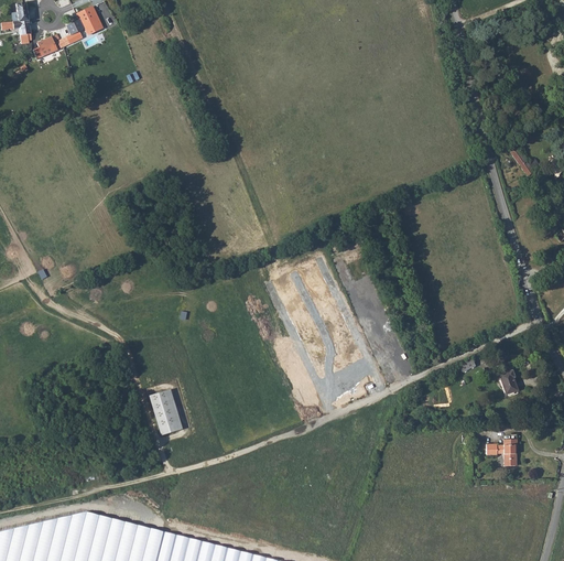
[(19,20),(29,19),(26,0),(22,0),(15,1),(17,9),(11,10),(12,19),(19,18),(19,20)]
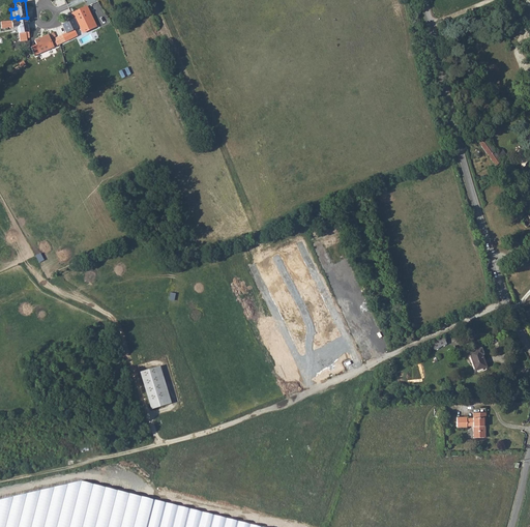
[(56,35),(59,41),(78,32),(78,31),(82,29),(83,31),(96,25),(87,4),(71,11),(74,16),(62,22),(66,30),(56,35)]
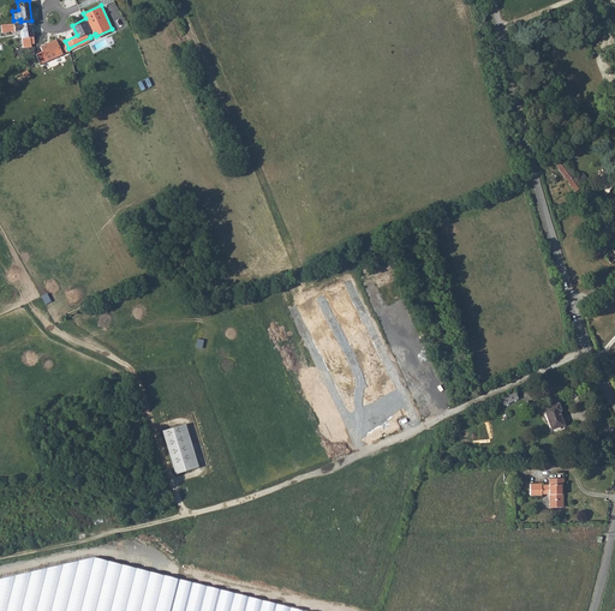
[(21,19),(13,21),(1,22),(3,30),(22,28),(24,45),(31,45),(31,41),(34,41),(31,21),(21,22),(21,19)]
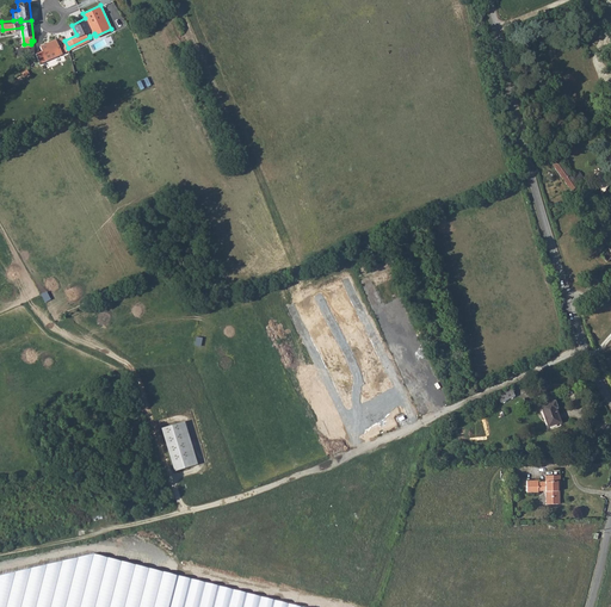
[(68,48),(65,41),(59,43),(59,42),(65,38),(62,33),(41,44),(42,48),(36,50),(41,60),(47,57),(68,48)]
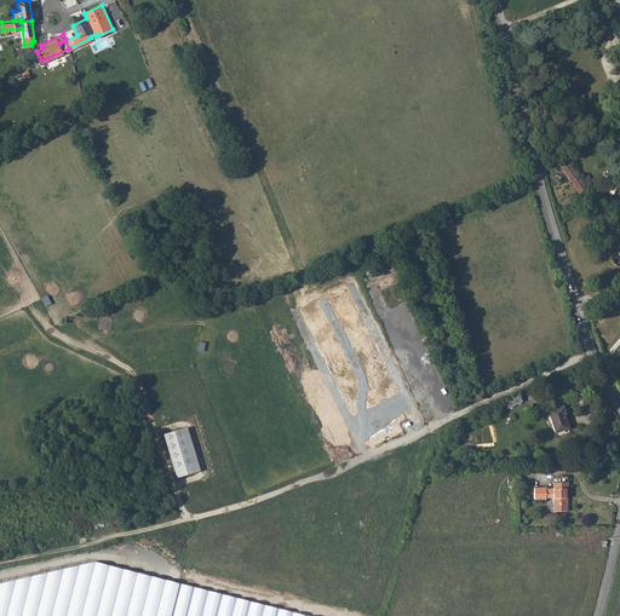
[(564,155),(557,159),(579,189),(586,185),(564,155)]
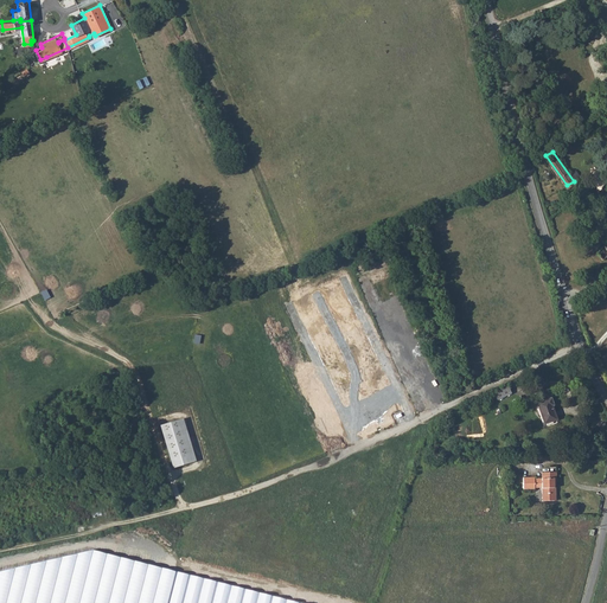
[(606,244),(604,241),(595,249),(604,256),(606,252),(606,244)]
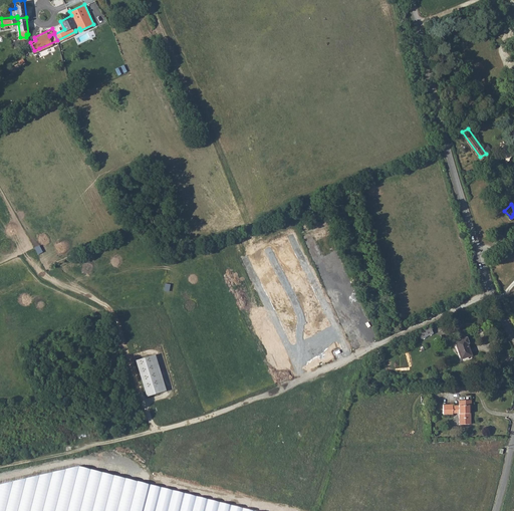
[(433,330),(429,323),(418,328),(421,335),(433,330)]
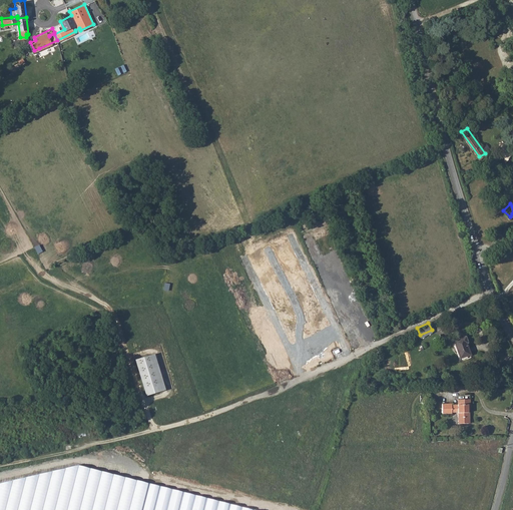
[(470,352),(470,350),(467,343),(465,344),(464,341),(466,340),(467,339),(465,334),(453,338),(455,345),(459,356),(470,352)]
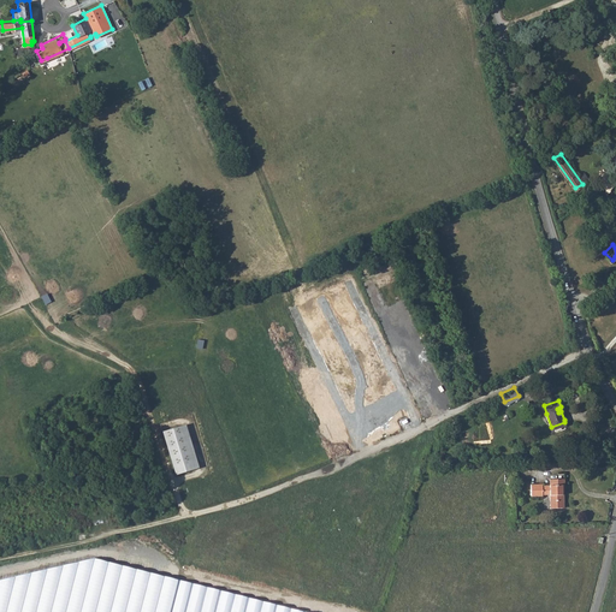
[(185,421),(163,428),(175,470),(199,464),(185,421)]
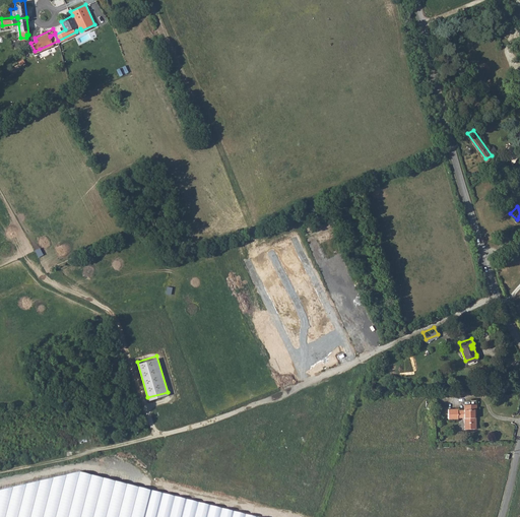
[(463,427),(473,427),(472,412),(475,412),(476,412),(475,401),(463,402),(463,410),(463,427)]
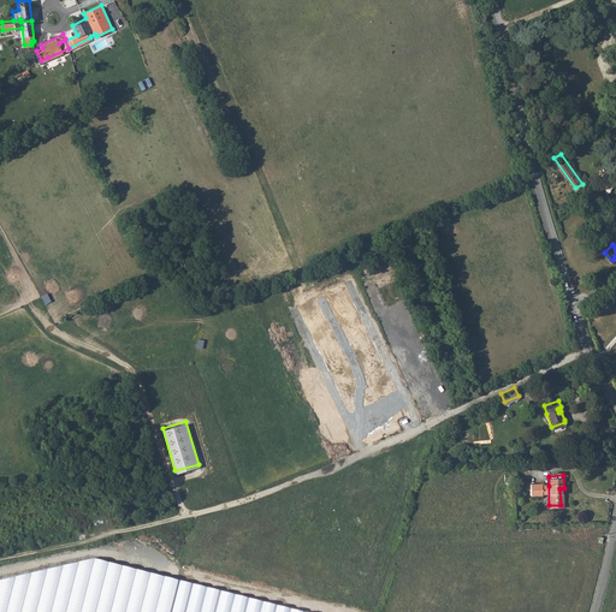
[(540,486),(540,476),(531,476),(531,488),(540,488),(540,486)]
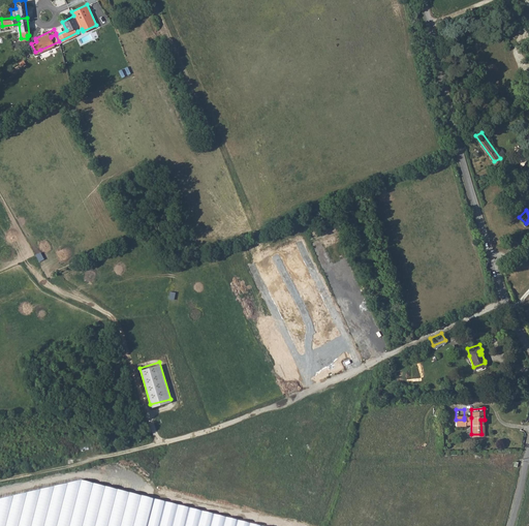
[(145,525),(152,498),(78,481),(0,496),(0,525),(145,525)]
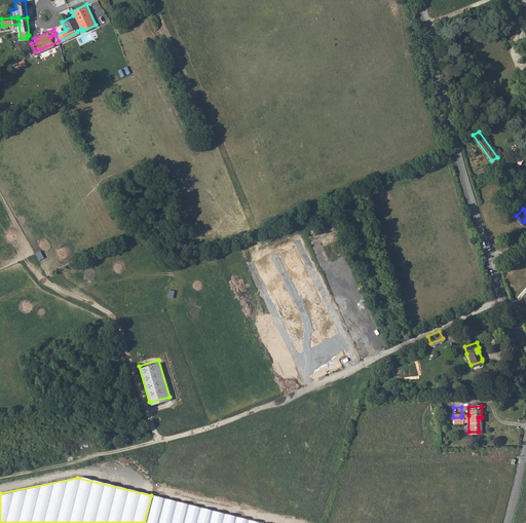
[(263,522),(151,495),(144,522),(263,522)]
